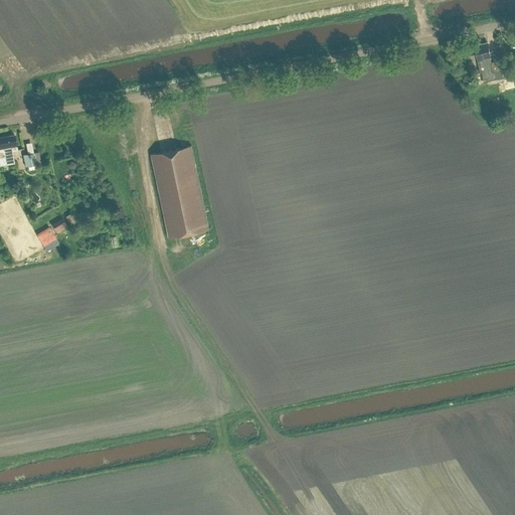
[(480,65),(479,65),(480,72),(482,71),(484,81),(496,77),(495,71),(501,70),(499,60),(491,62),(488,42),(476,45),(480,65)]
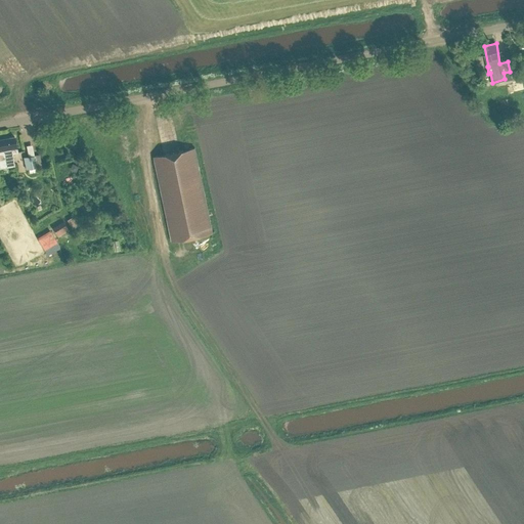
[(15,148),(13,137),(0,139),(0,167),(13,165),(11,153),(16,151),(16,148),(15,148)]
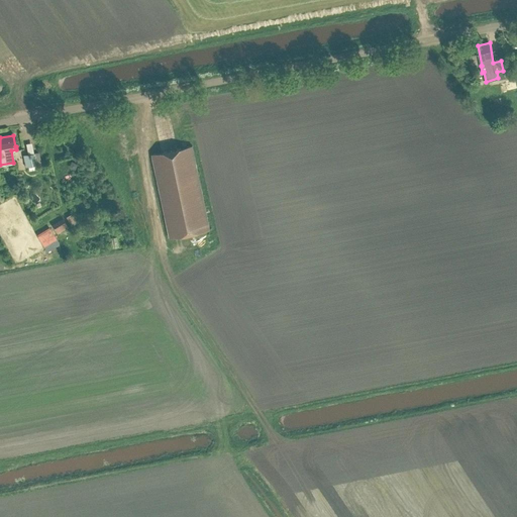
[(170,238),(210,229),(193,145),(151,154),(170,238)]
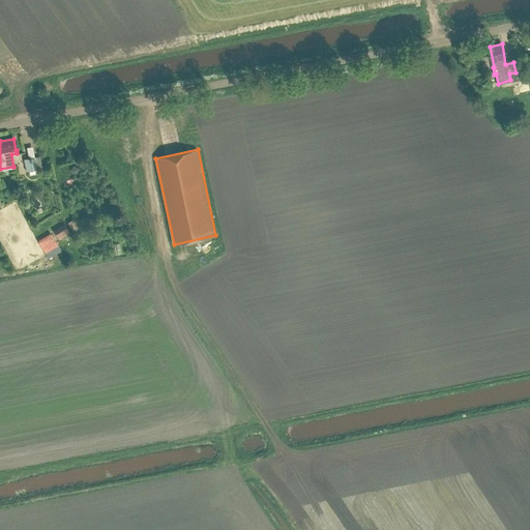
[(26,171),(37,169),(35,156),(24,158),(26,171)]
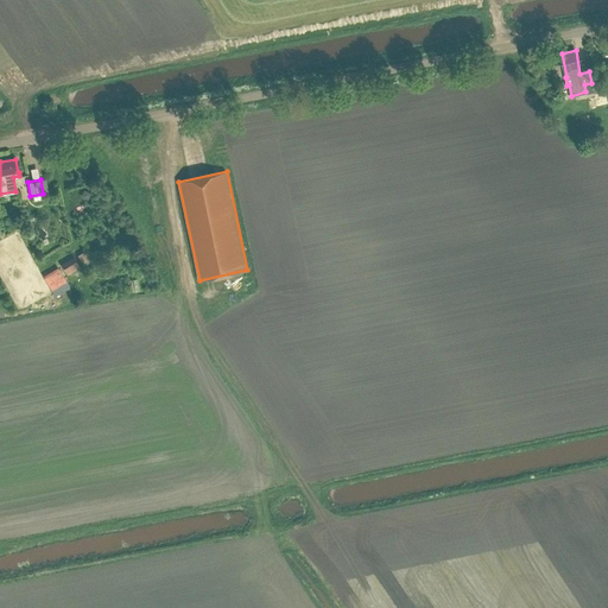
[(77,255),(83,265),(89,261),(83,252),(77,255)]
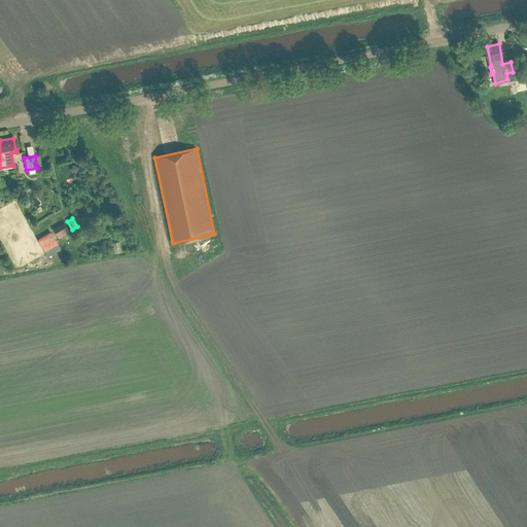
[(58,238),(69,232),(64,222),(53,229),(58,238)]
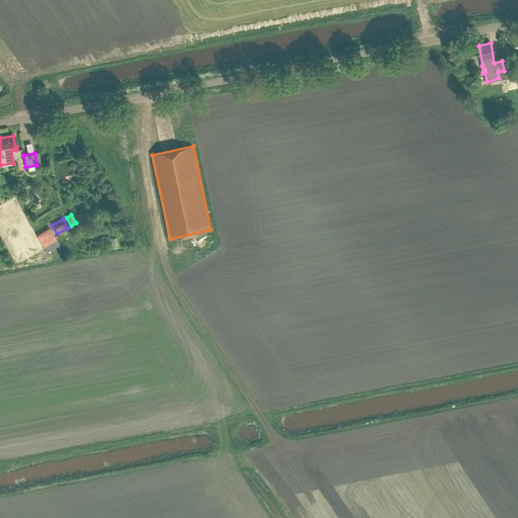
[(45,247),(57,239),(49,227),(36,235),(45,247)]
